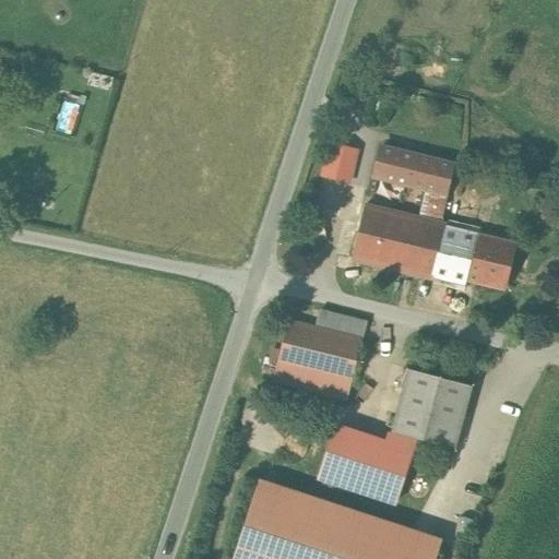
[(365,150),(331,142),(323,177),(356,185),(365,150)]
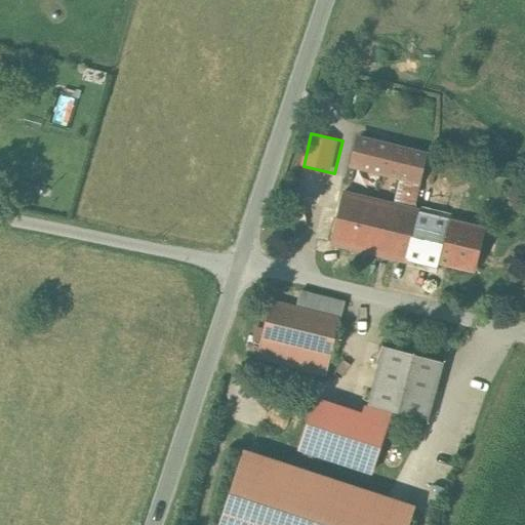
[(425,155),(357,137),(351,165),(400,177),(418,182),(425,155)]
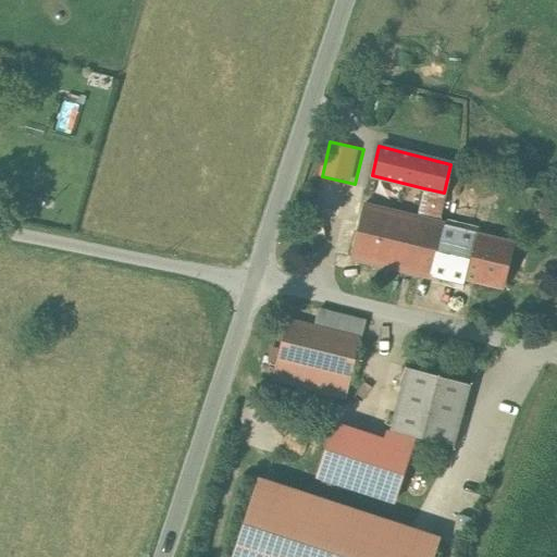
[(444,193),(424,188),(417,219),(436,223),(444,193)]
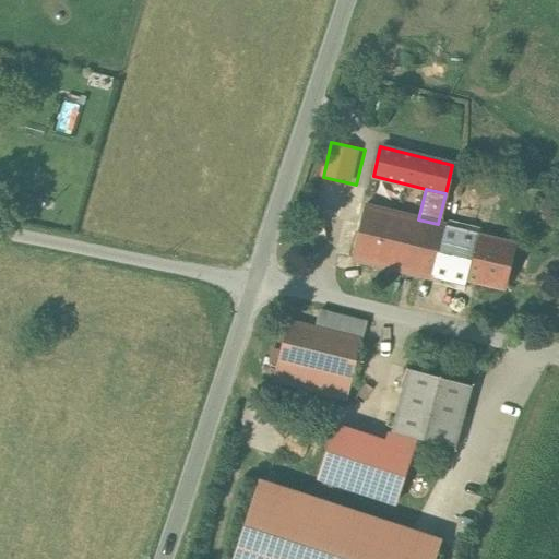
[(418,219),(366,206),(354,258),(420,274),(464,285),(466,278),(465,277),(476,236),(476,234),(438,224),(418,219)]
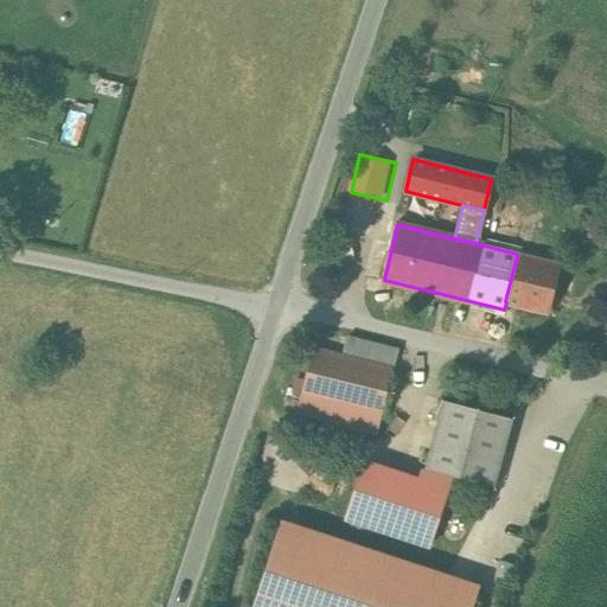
[(557,266),(517,256),(505,301),(506,302),(545,311),(557,266)]
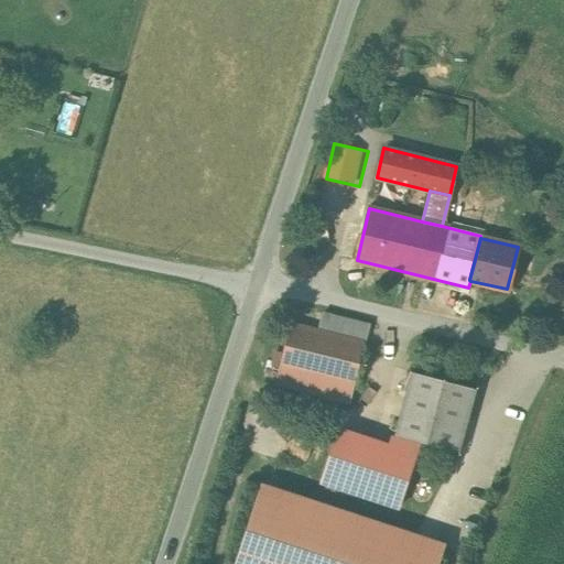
[(317,329),(365,342),(369,325),(322,313),(317,329)]
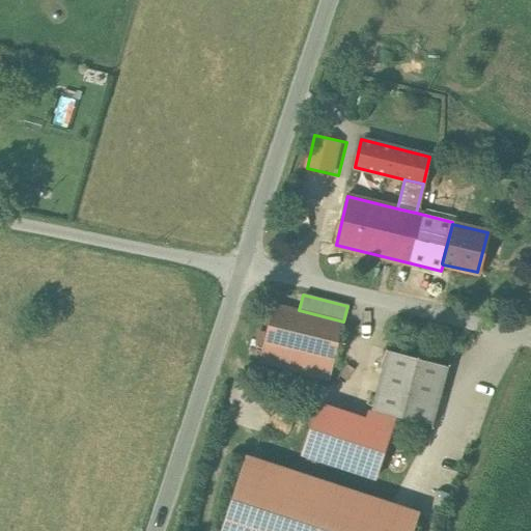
[(343,322),(299,310),(273,304),(258,362),(329,380),(344,322),(343,322)]
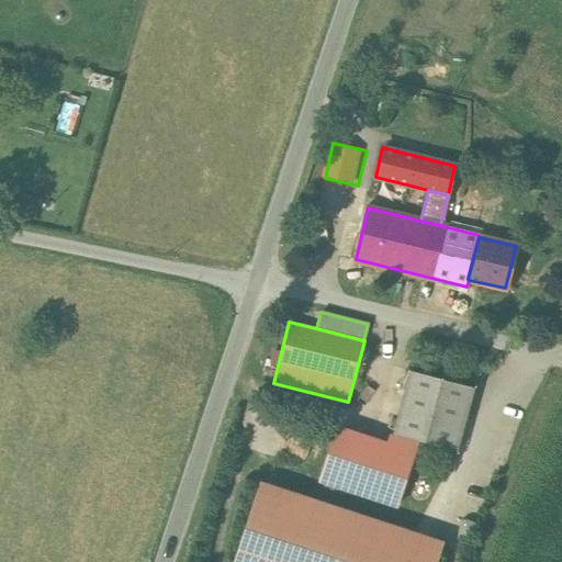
[(473,388),(409,370),(393,434),(404,437),(457,451),(473,388)]
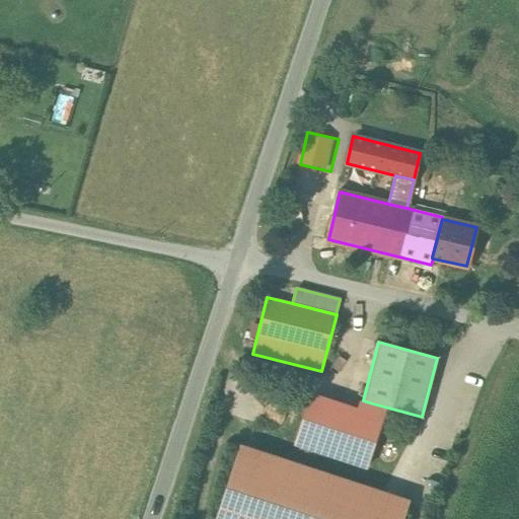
[(358,447),(373,403),(363,400),(315,387),(301,428),(358,447)]
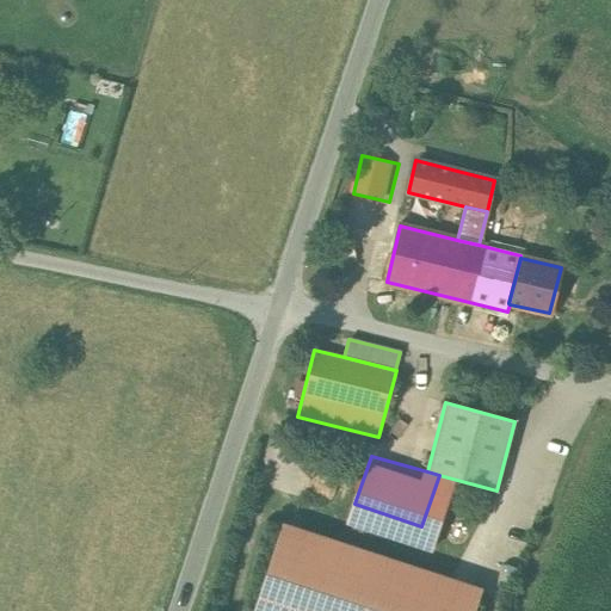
[(470,610),(477,590),(285,528),(258,610),(470,610)]
